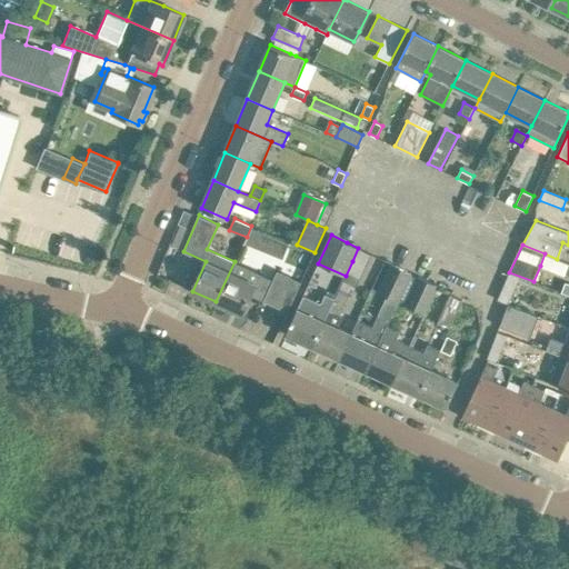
[(340,315),(351,289),(355,290),(371,255),(359,248),(355,258),(355,257),(352,261),(346,276),(342,283),(335,300),(313,347),(340,359),(351,333),(339,328),(343,317),(340,315)]
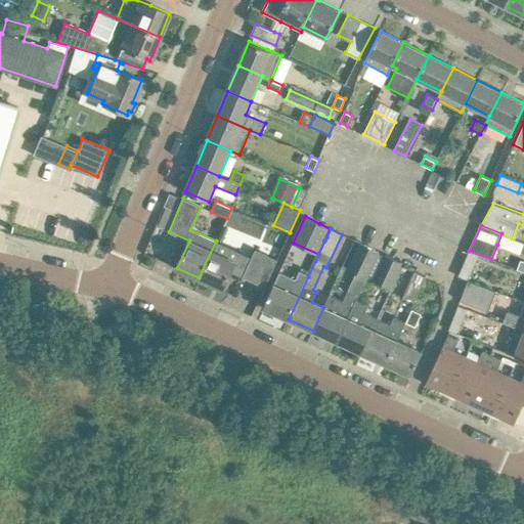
[(501,233),(497,245),(520,254),(523,244),(513,238),(501,233)]
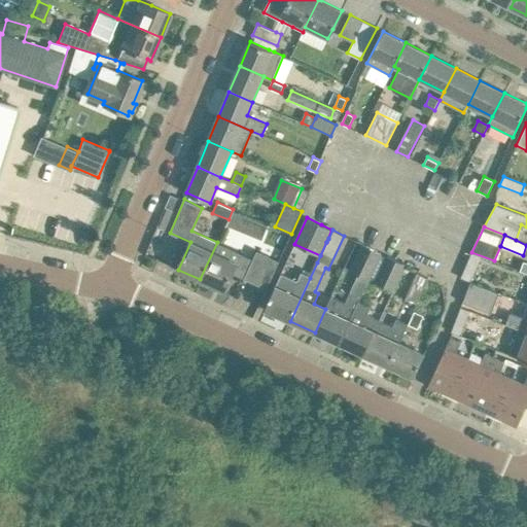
[(267,288),(279,260),(257,250),(253,258),(217,242),(200,279),(224,290),(233,273),(267,288)]
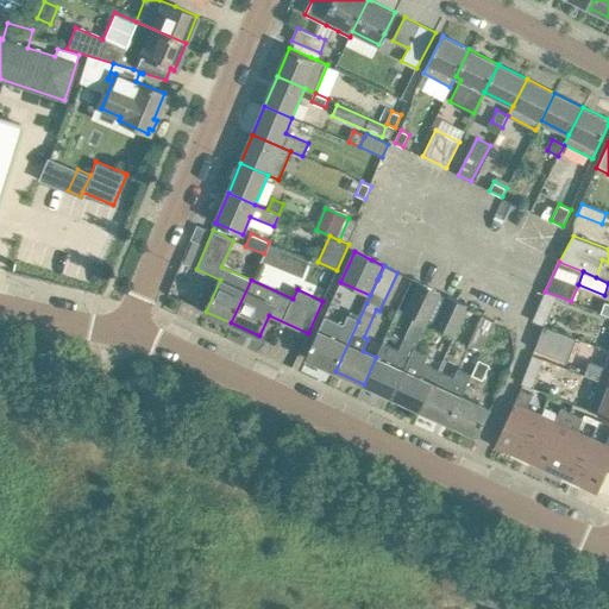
[(427,322),(441,292),(420,282),(406,312),(427,322)]
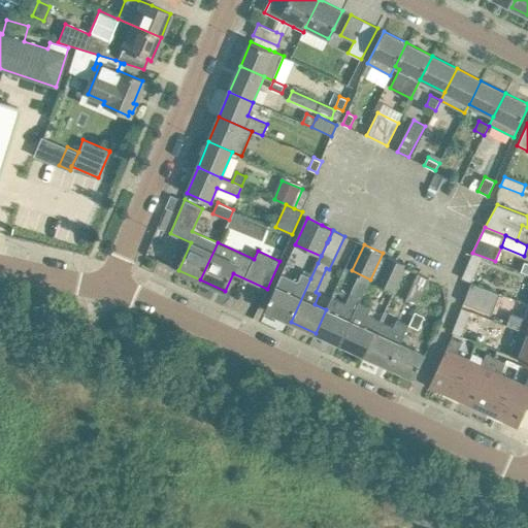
[(407,265),(389,256),(376,283),(396,291),(407,265)]
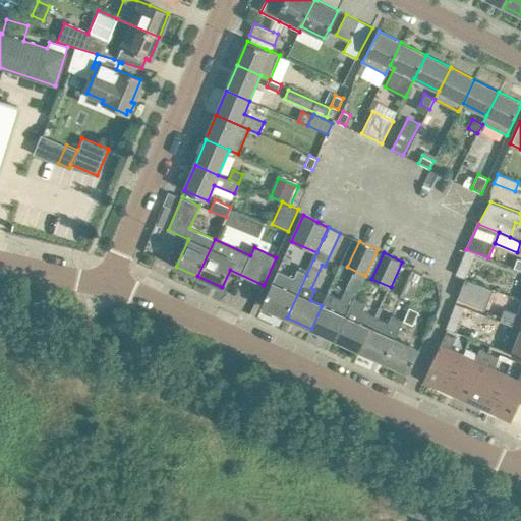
[(474,257),(465,253),(456,274),(465,279),(474,257)]
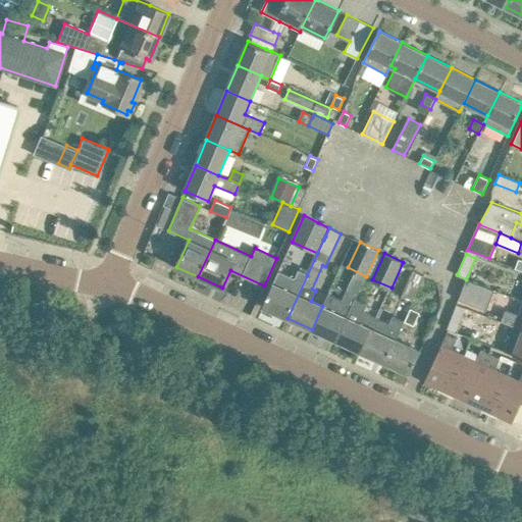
[(412,301),(424,275),(413,270),(402,296),(412,301)]
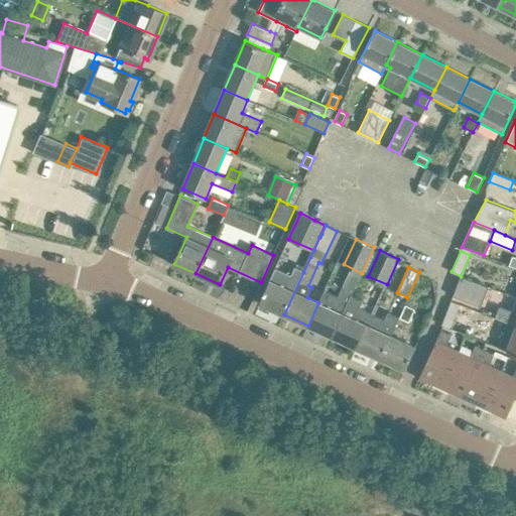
[(294,291),(303,272),(294,268),(285,286),(270,279),(259,302),(284,314),(294,291)]
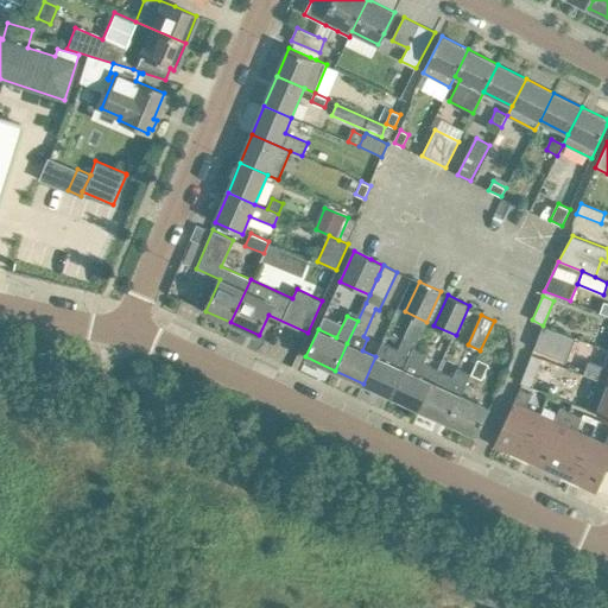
[(543,325),(534,348),(567,361),(576,337),(543,325)]
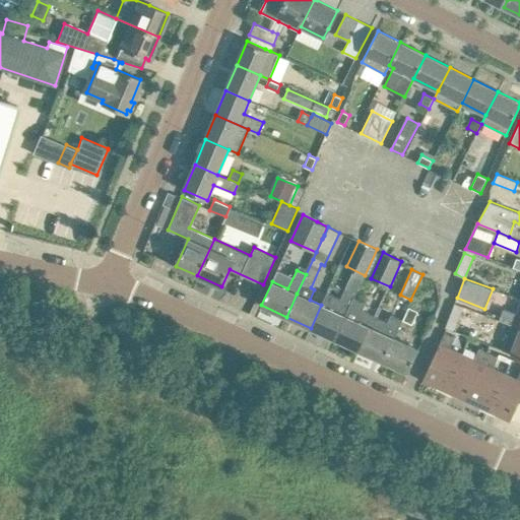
[(345,315),(353,297),(355,294),(344,288),(339,299),(326,293),(321,305),(311,328),(335,339),(345,315)]
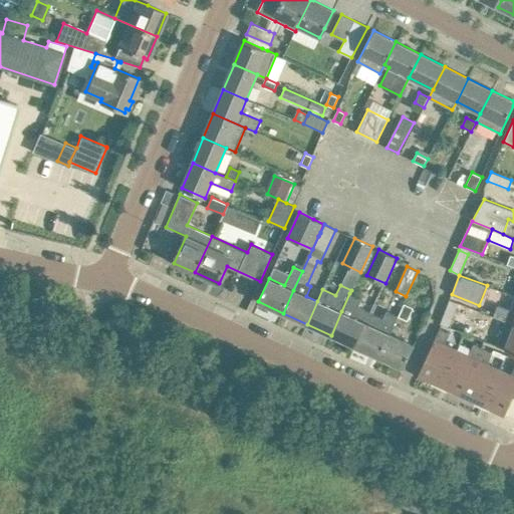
[(355,346),(370,312),(357,306),(360,298),(349,293),(341,311),(331,335),(355,346)]
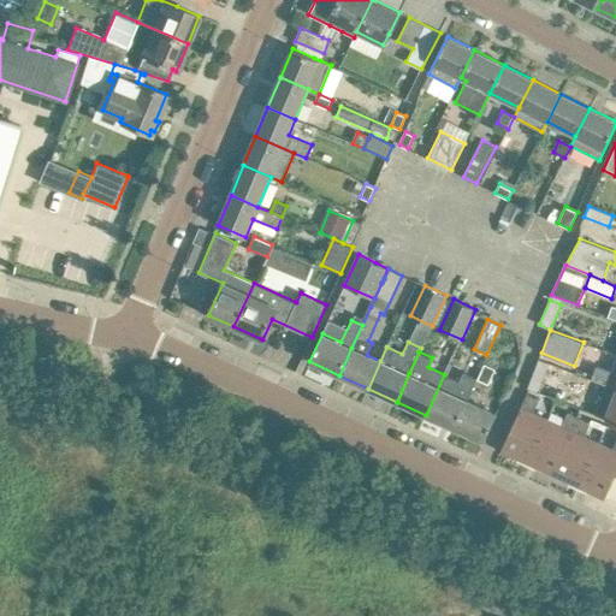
[(615,386),(615,357),(611,371),(597,366),(592,378),(606,384),(606,383),(615,386)]
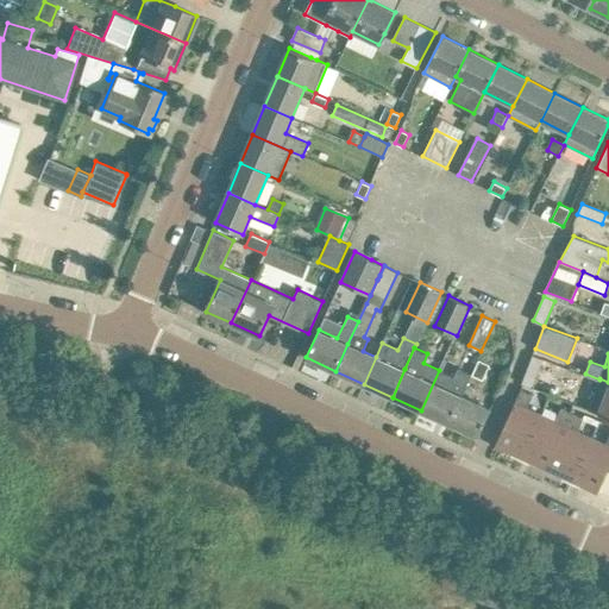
[(533,388),(541,365),(531,362),(522,384),(533,388)]
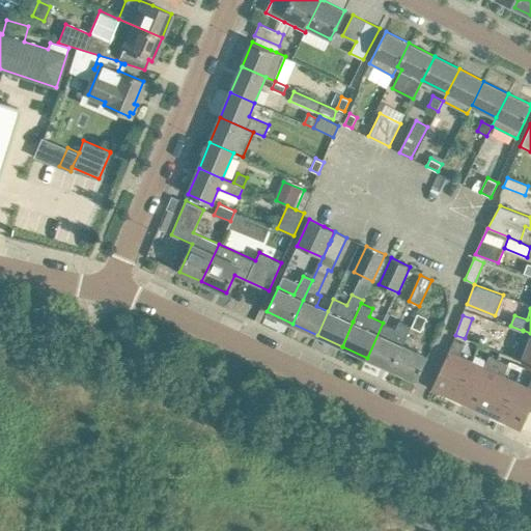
[(416,316),(412,326),(412,327),(420,331),(425,320),(416,316)]
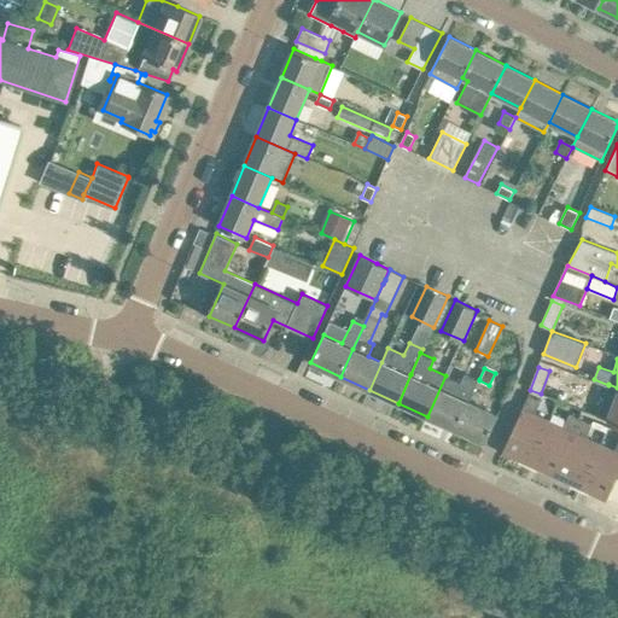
[(73,385),(76,372),(63,369),(60,382),(73,385)]
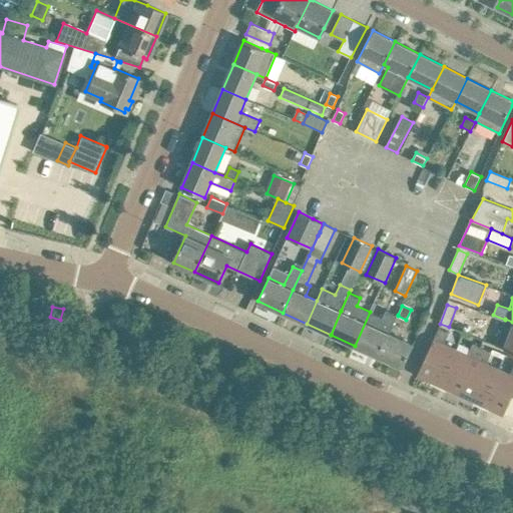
[(379,356),(389,334),(398,316),(398,315),(387,310),(383,318),(370,312),(355,346),(379,356)]
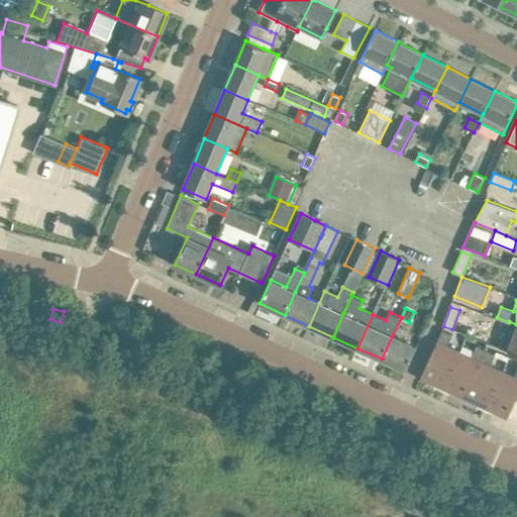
[(516,353),(516,324),(509,321),(509,322),(499,347),(516,353)]
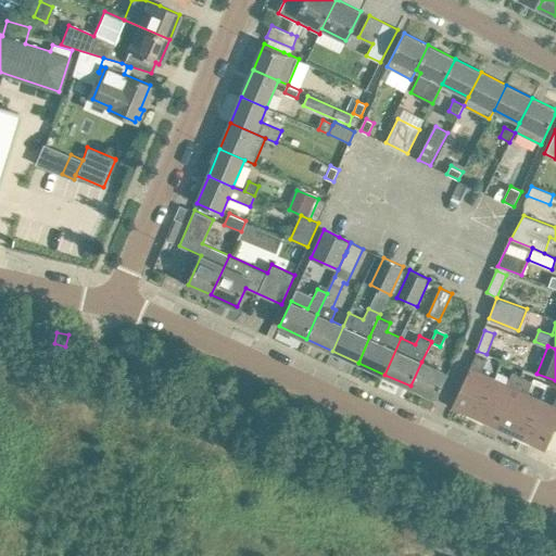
[(476,417),(494,378),(481,373),(487,359),(476,355),(452,406),(476,417)]
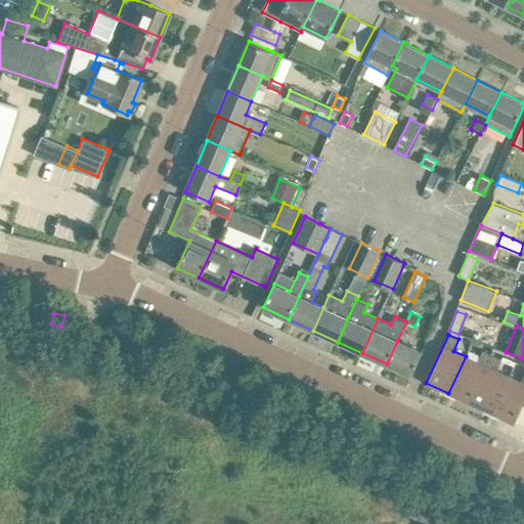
[(411,376),(423,352),(397,341),(387,363),(411,376)]
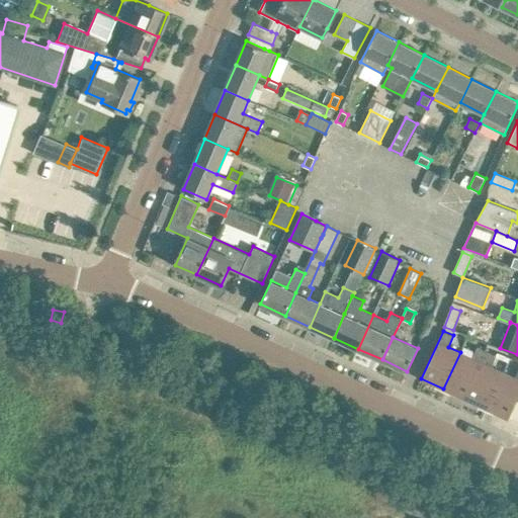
[(464,399),(487,351),(478,346),(472,357),(460,352),(443,389),(464,399)]
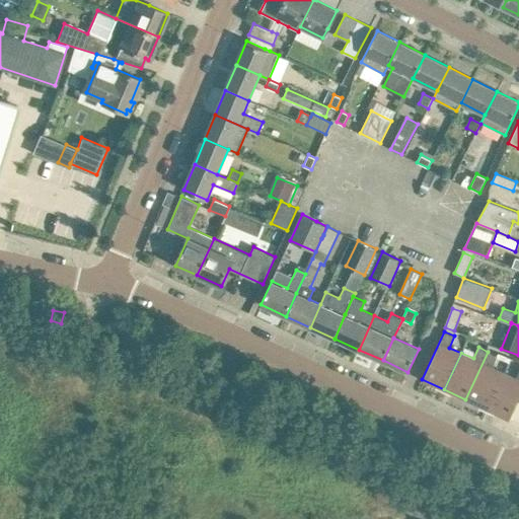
[(488,410),(504,373),(493,367),(498,356),(488,352),(465,399),(488,410)]
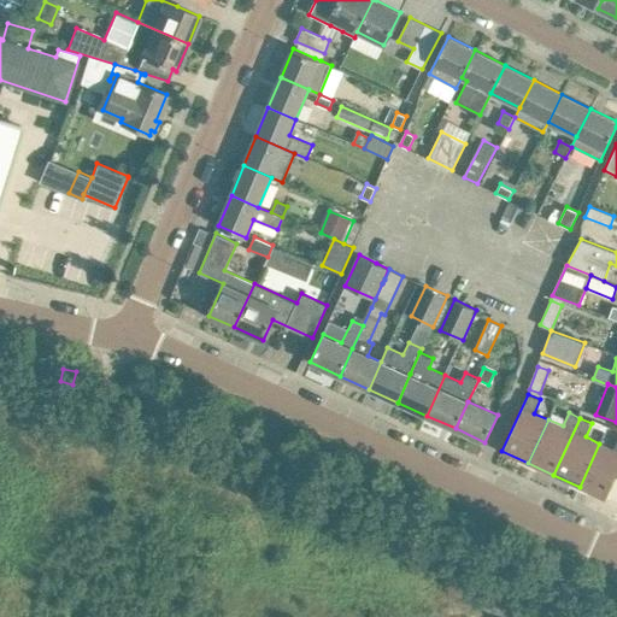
[(239,457),(244,445),(231,441),(228,453),(239,457)]
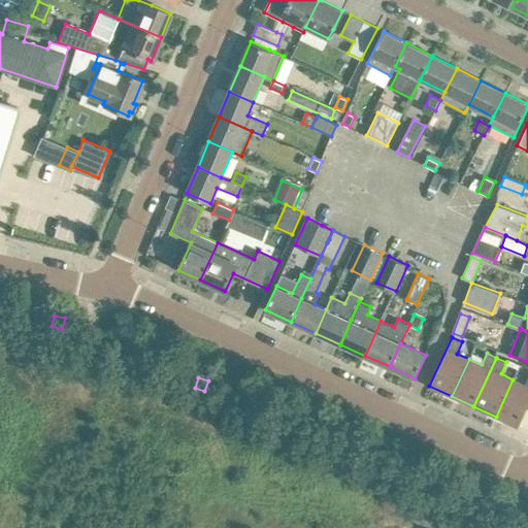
[(519,427),(527,405),(527,377),(525,385),(513,380),(496,417),(519,427)]
